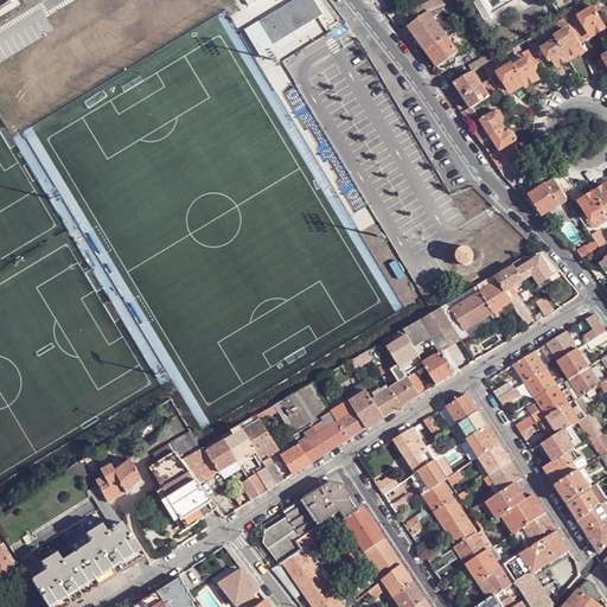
[(314,0),(295,0),(259,23),(273,45),(311,23),(324,14),(314,0)]
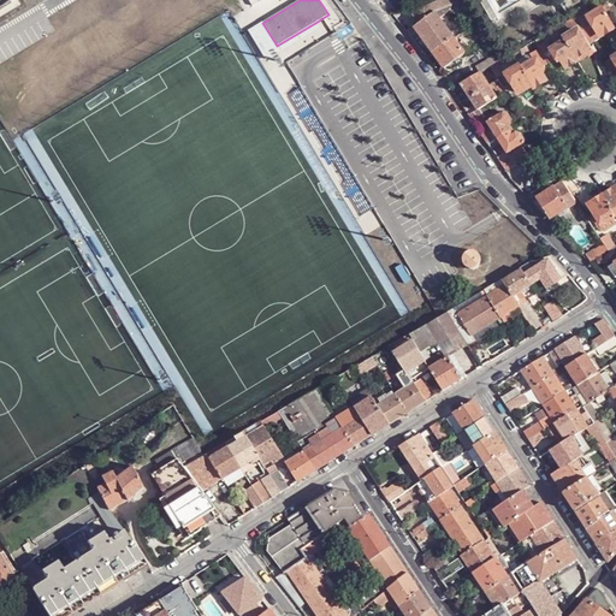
[(608,16),(612,12),(605,0),(604,0),(600,3),(603,7),(608,16)]
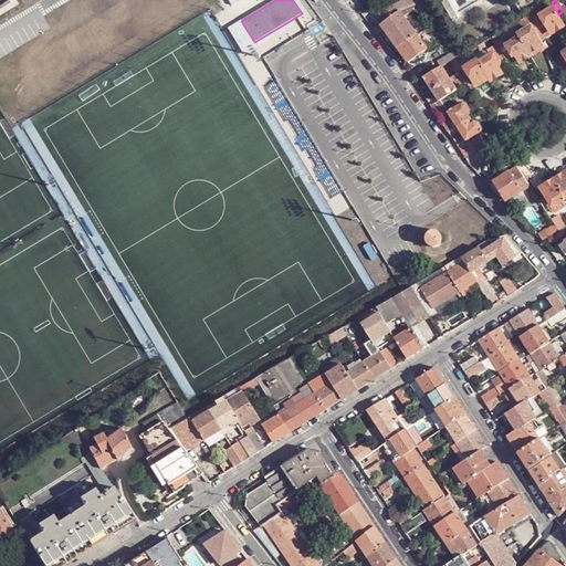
[(554,7),(542,14),(540,10),(532,14),(537,23),(543,31),(546,38),(565,25),(558,14),(554,7)]
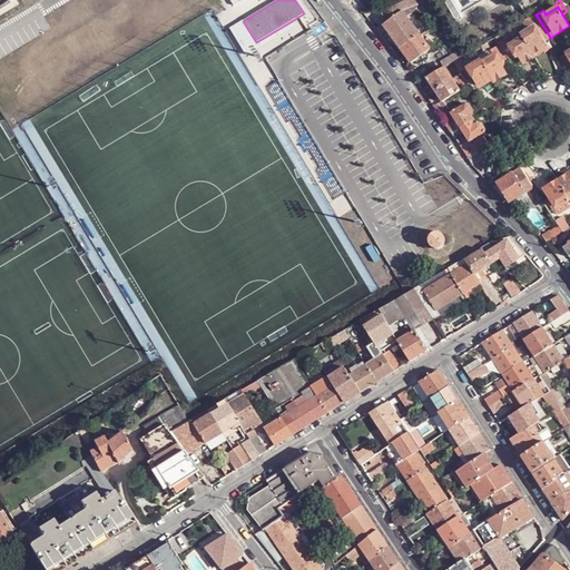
[(401,48),(421,35),(403,10),(384,25),(401,48)]
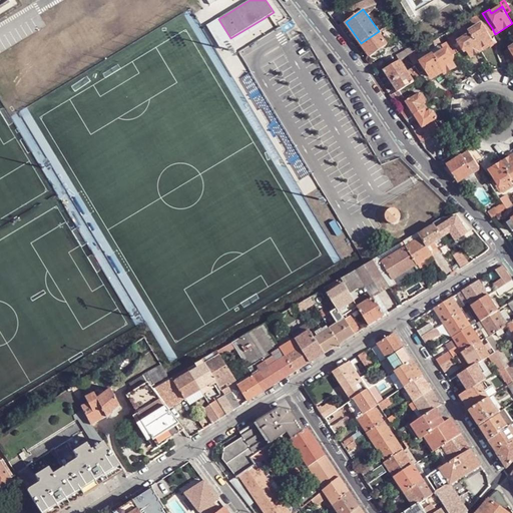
[(488,38),(495,34),(492,28),(487,21),(482,13),(476,16),(471,19),(476,28),(470,31),(471,34),(480,48),(481,48),(483,49),(490,45),(489,43),(490,42),(488,38)]
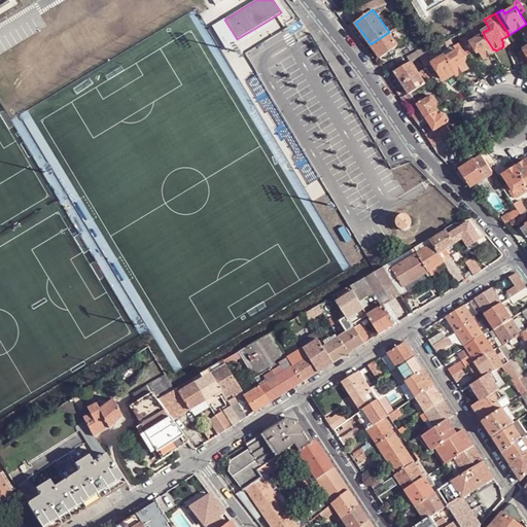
[(273,25),(270,20),(237,39),(224,20),(213,26),(229,51),(273,25)]
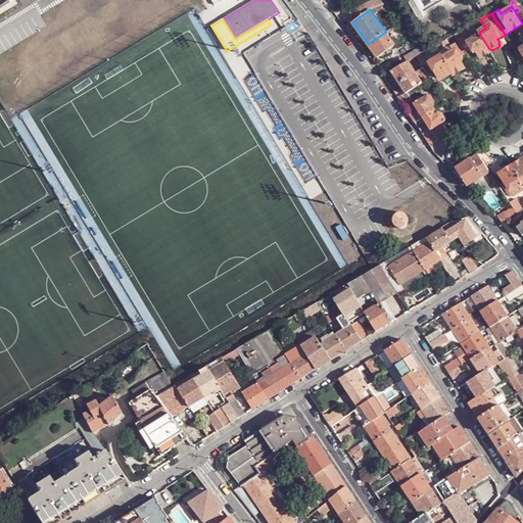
[(378,58),(395,45),(386,32),(368,44),(369,45),(378,58)]
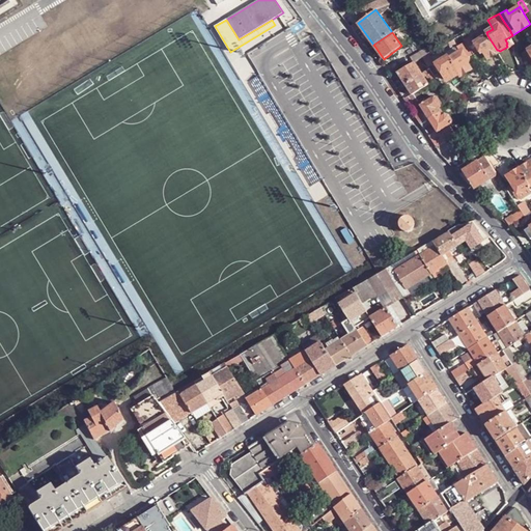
[(487,35),(476,42),(476,44),(475,44),(477,47),(476,47),(479,51),(480,50),(483,51),(487,57),(490,57),(497,53),(498,52),(497,50),(487,35)]
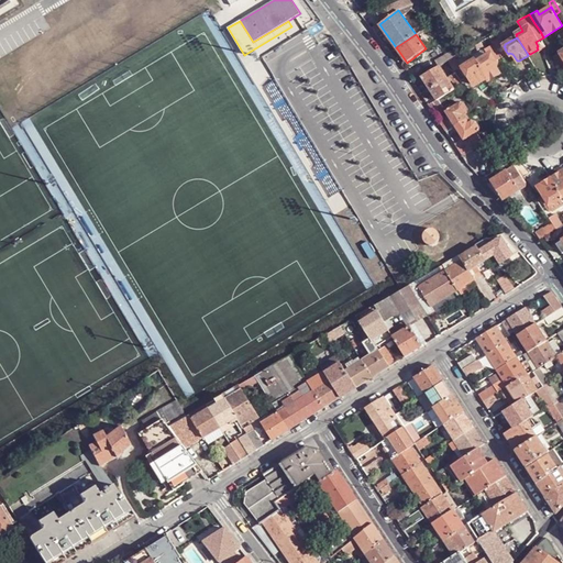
[(497,50),(503,57),(508,54),(505,50),(506,50),(504,46),(505,46),(500,39),(497,40),(493,42),(497,50)]
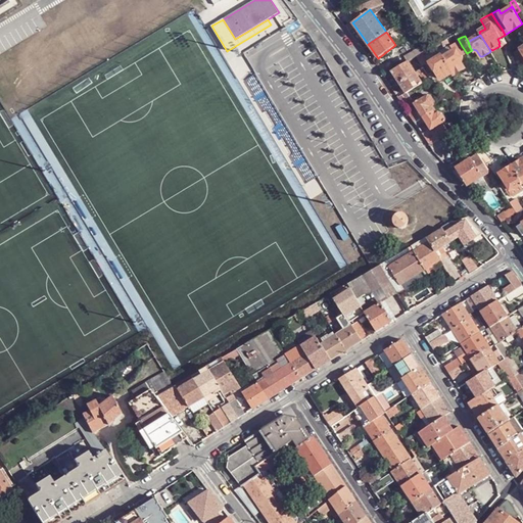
[(439,51),(450,44),(447,39),(436,46),(439,51)]
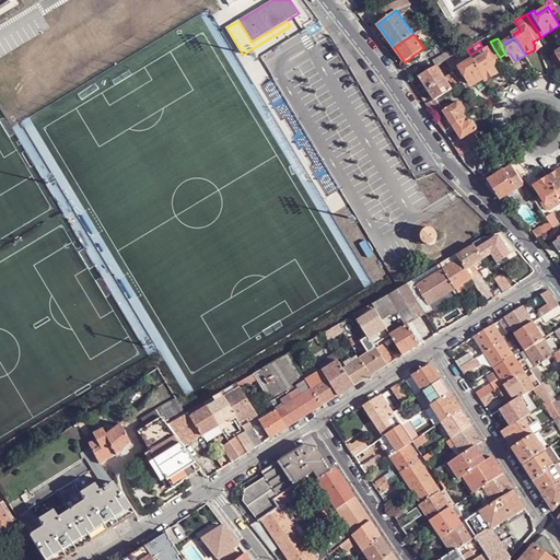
[(485,78),(486,79),(487,79),(496,73),(496,71),(492,65),(492,61),(500,57),(494,49),(475,61),(485,78)]
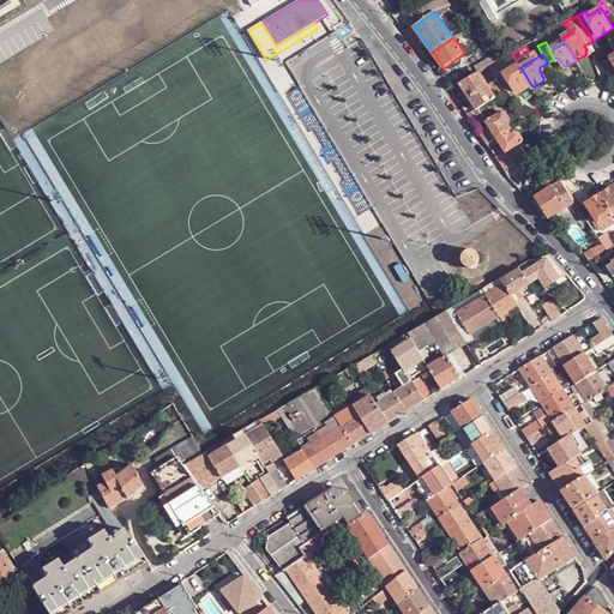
[(494,74),(506,67),(503,59),(489,67),(494,74)]
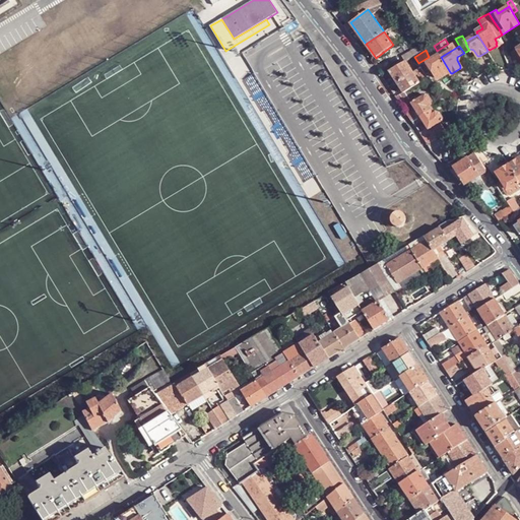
[(440,55),(429,62),(429,64),(430,66),(428,68),(431,72),(432,71),(436,71),(440,78),(450,72),(441,57),(440,55)]
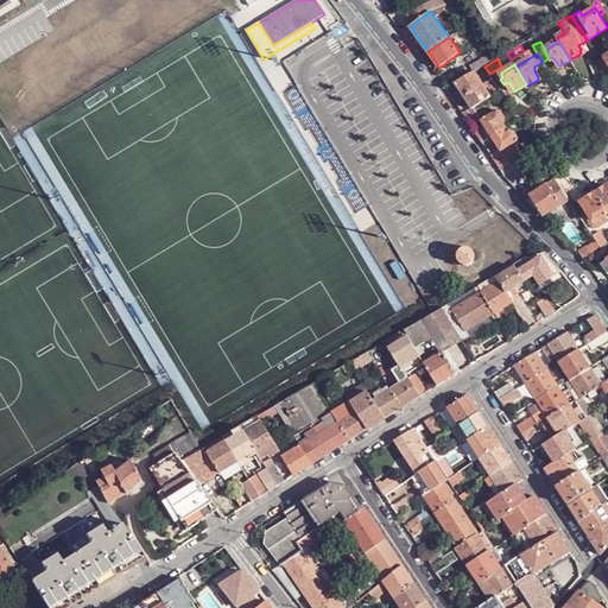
[(460,90),(480,78),(475,71),(456,83),(460,90)]
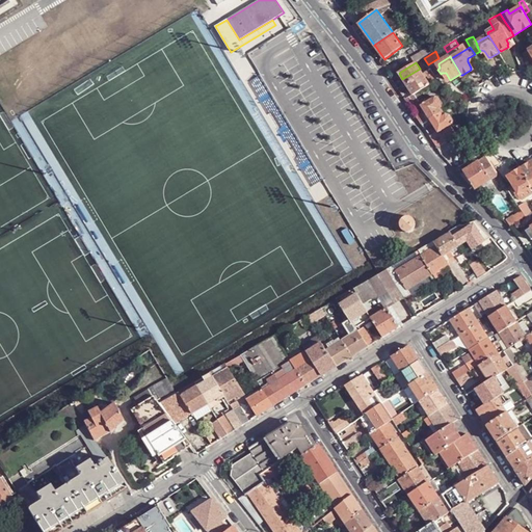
[(406,84),(423,74),(420,69),(402,79),(406,84)]
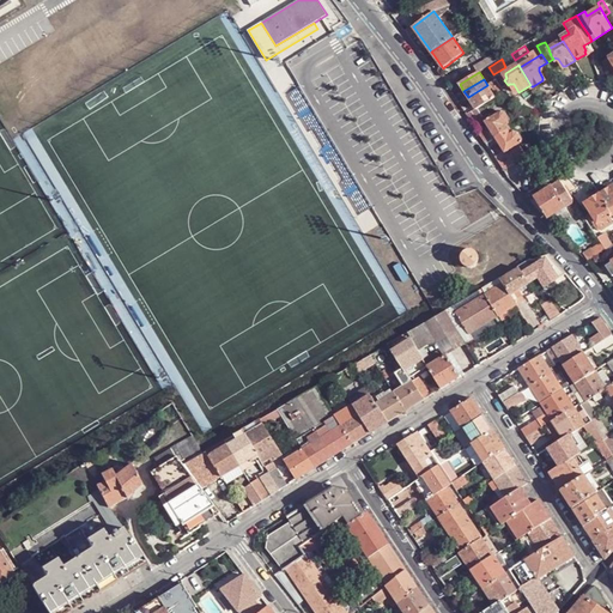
[(497,79),(491,84),(498,96),(505,92),(497,79)]
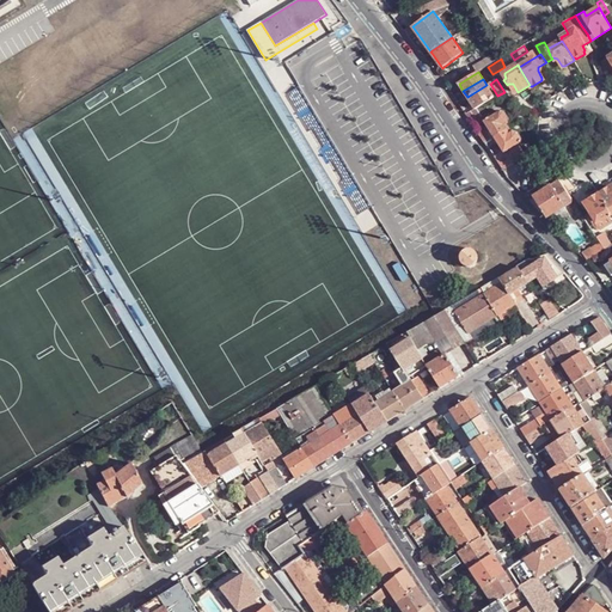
[(467,97),(471,103),(490,91),(487,85),(467,97)]
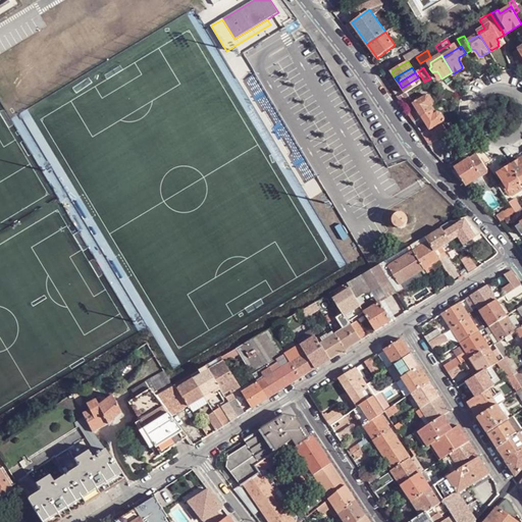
[(407,92),(421,84),(418,77),(402,88),(405,93),(407,92)]
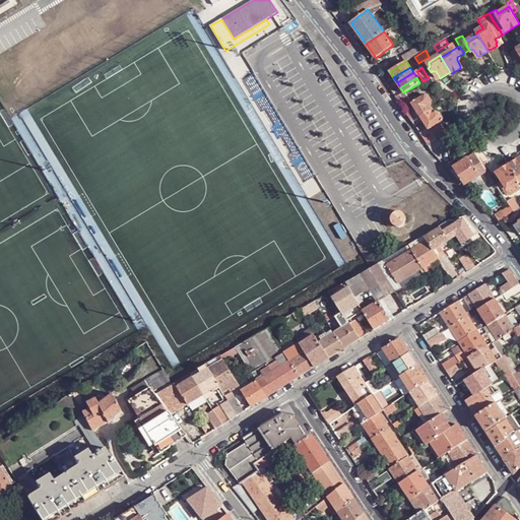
[(401,105),(410,100),(405,91),(403,92),(396,98),(401,105)]
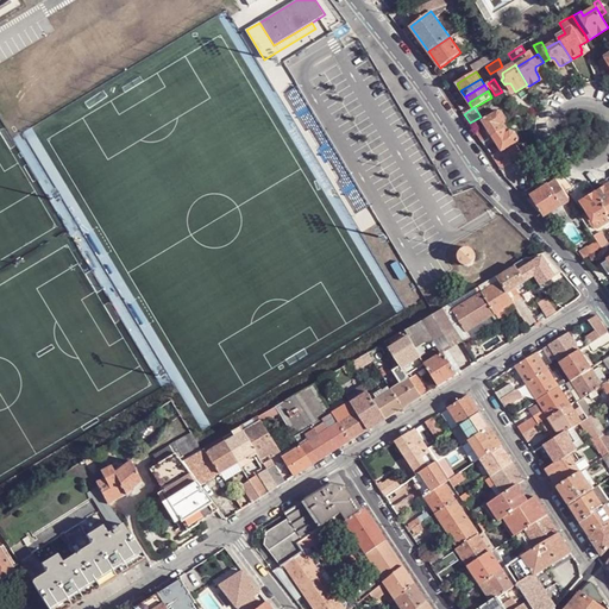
[(493,137),(506,127),(503,124),(506,123),(506,119),(502,111),(497,111),(482,120),(489,132),(493,137)]
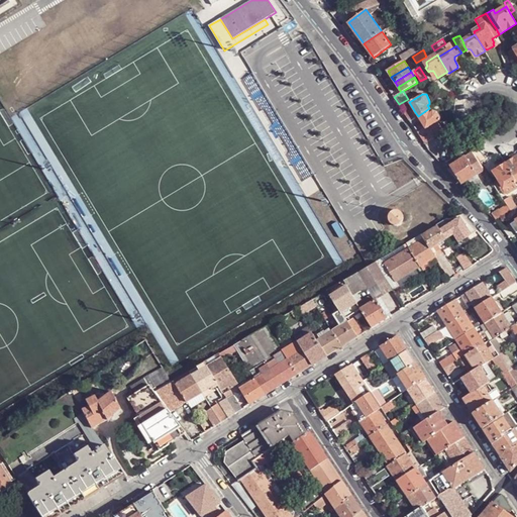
[(426,127),(427,129),(432,126),(440,121),(440,118),(436,111),(433,111),(431,112),(429,108),(418,116),(416,117),(410,121),(411,123),(413,125),(419,121),(420,123),(422,121),(424,125),(426,127)]
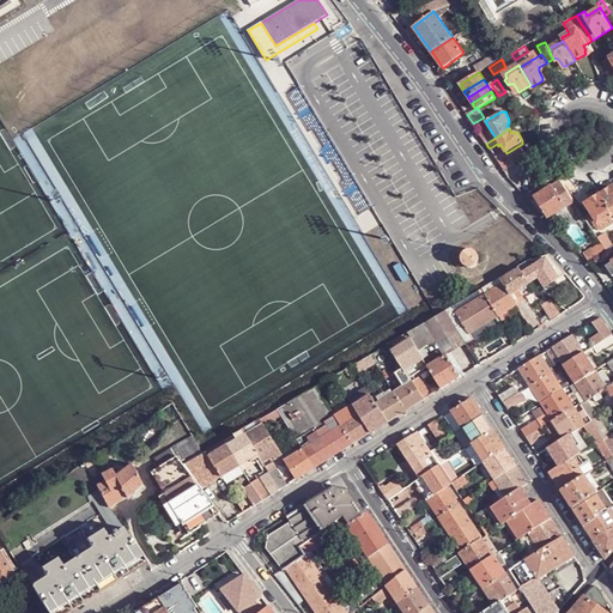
[(490,133),(483,139),(486,144),(493,139),(490,133)]
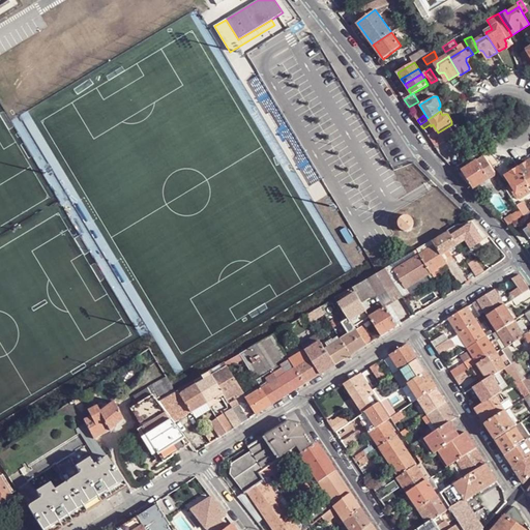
[(428,136),(436,148),(445,141),(445,142),(449,139),(443,129),(438,133),(437,130),(435,128),(427,134),(428,136)]
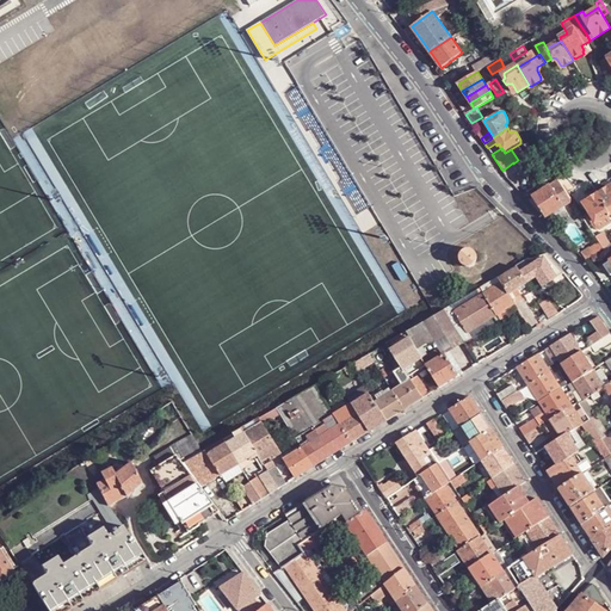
[(568,193),(575,190),(567,177),(561,181),(560,181),(568,193)]
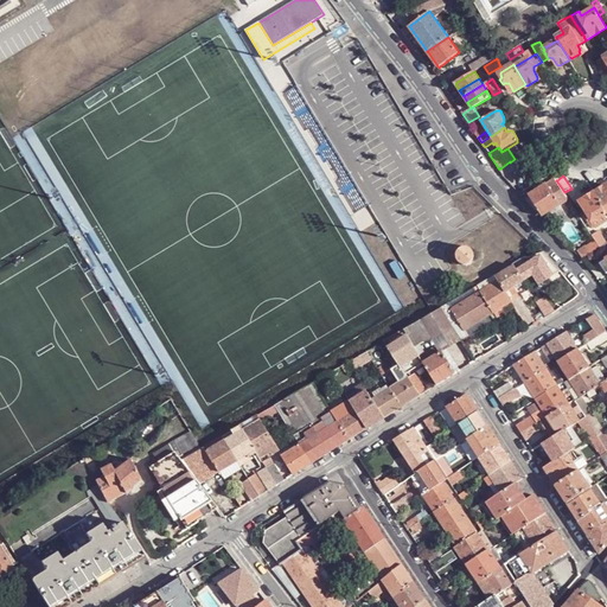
[(542,217),(561,205),(548,184),(529,196),(536,208),(541,215),(542,217)]
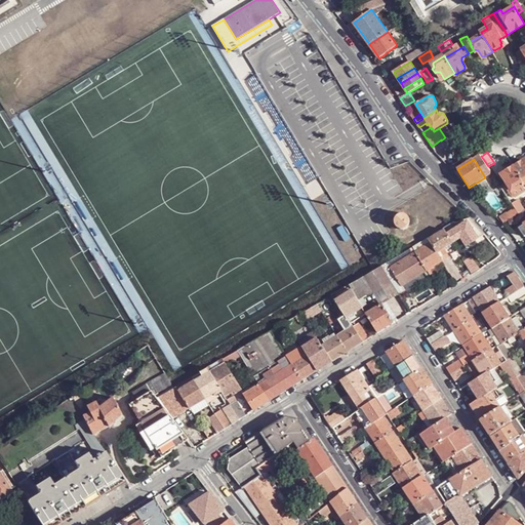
[(514,167),(524,185),(524,184),(524,161),(514,167)]
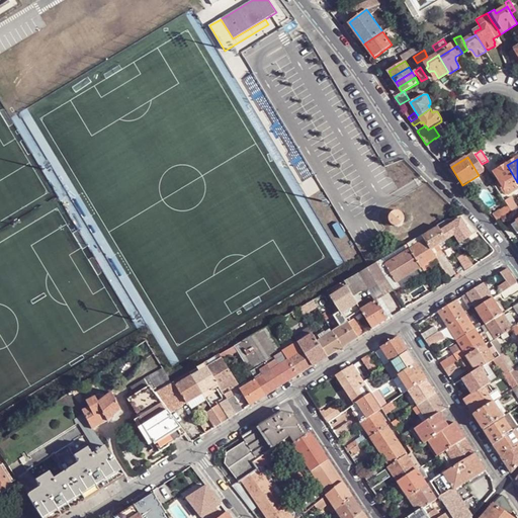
[(507,165),(498,171),(502,178),(501,182),(499,183),(502,187),(504,186),(505,188),(507,189),(515,184),(517,182),(507,165)]
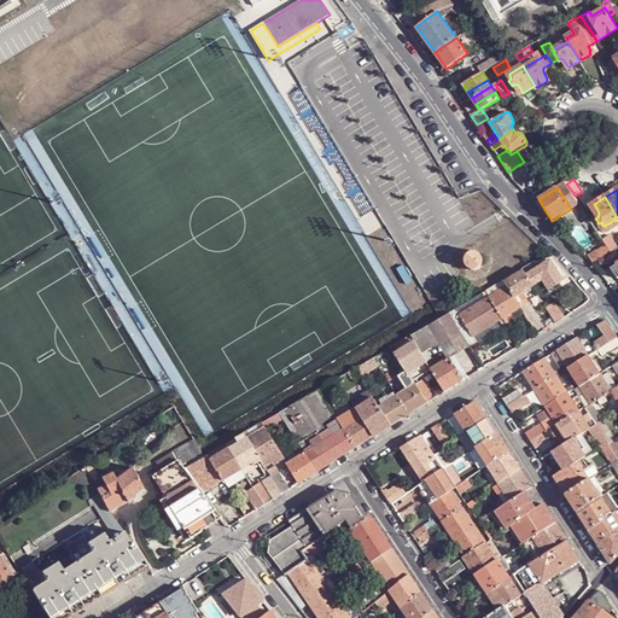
[(611,252),(617,248),(614,243),(614,242),(611,237),(611,235),(604,240),(607,246),(611,252)]
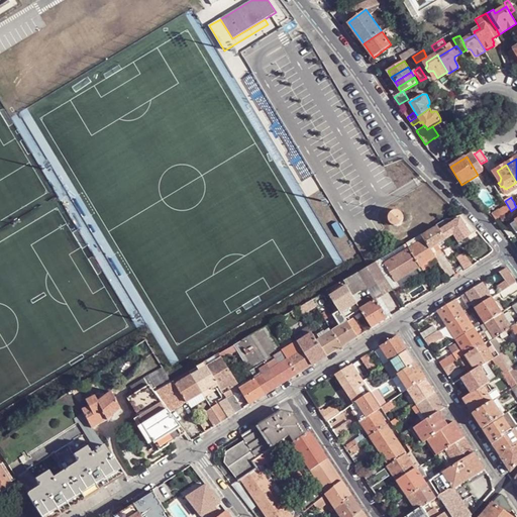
[(511,211),(508,206),(495,214),(498,219),(511,211)]
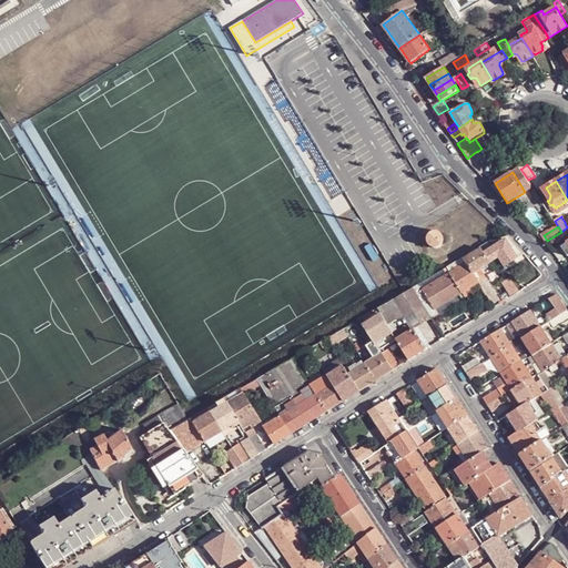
[(432,231),(427,234),(425,239),(425,243),(427,245),(434,250),(439,247),(438,233),(437,231),(436,231),(434,230),(432,231)]
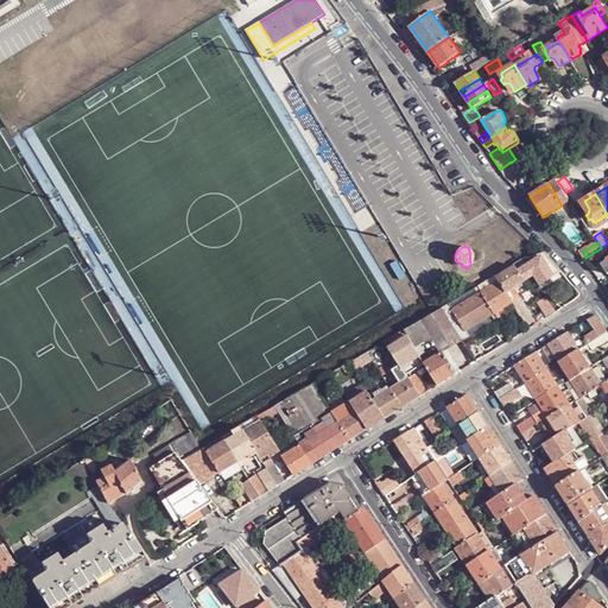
[(553,277),(540,257),(524,266),(517,272),(523,282),(533,276),(539,285),(553,277)]
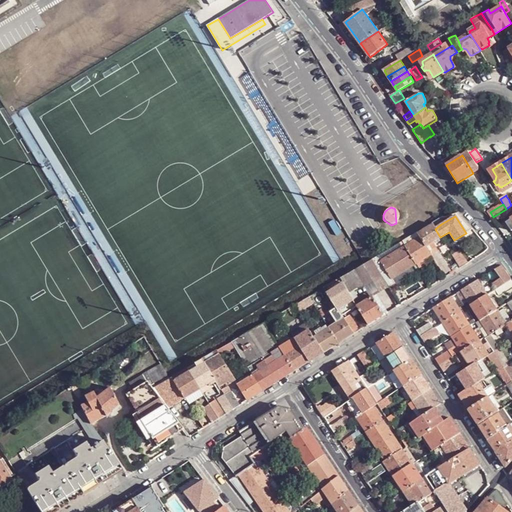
[(441,224),(440,222),(438,219),(432,223),(433,225),(435,229),(441,224)]
